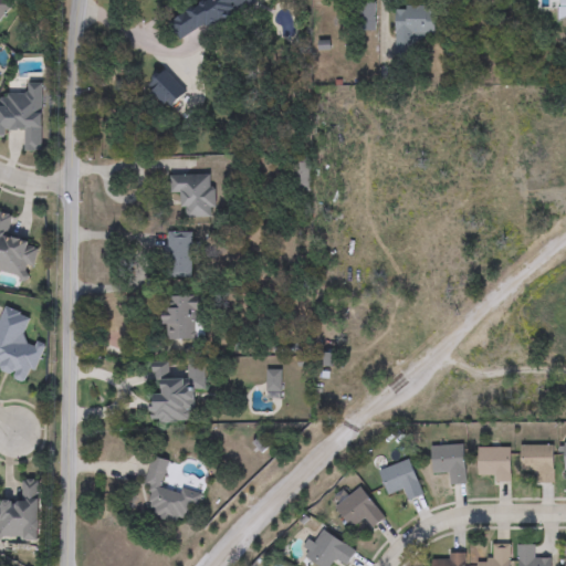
[(249,0),(179,41),(167,20),(200,0),(249,0)]
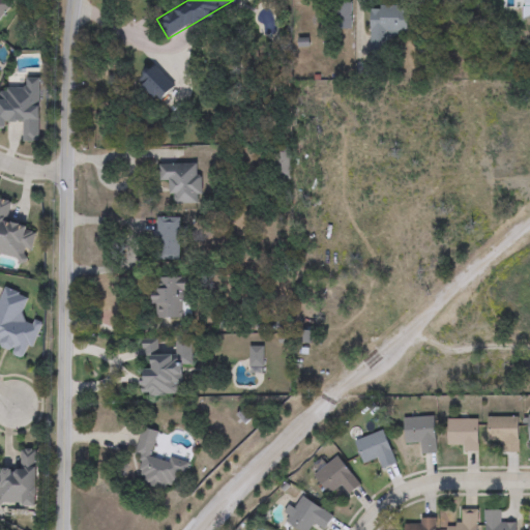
[(529,17),(529,0),(517,0),(518,1),(525,1),(525,18),(529,17)]
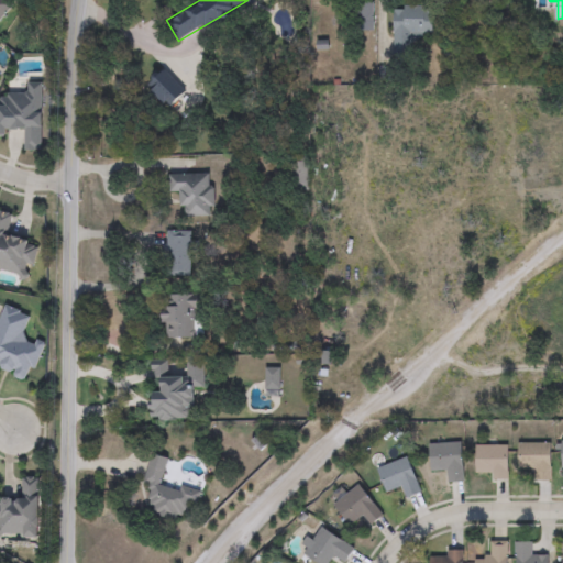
[(350,1),(371,1),(371,29),(350,29),(350,1)]
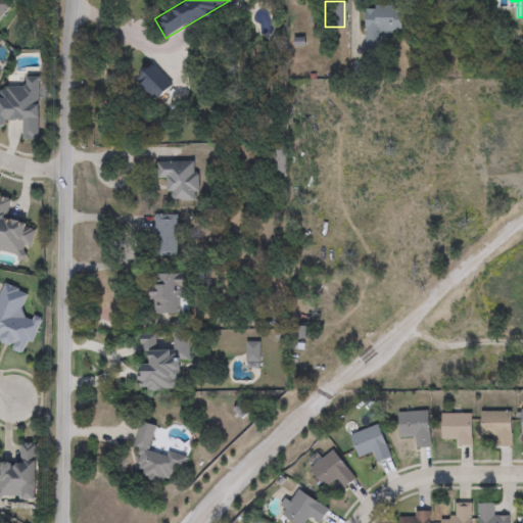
[(364,49),(364,5),(400,5),(400,31),(379,31),(379,49),(364,49)]
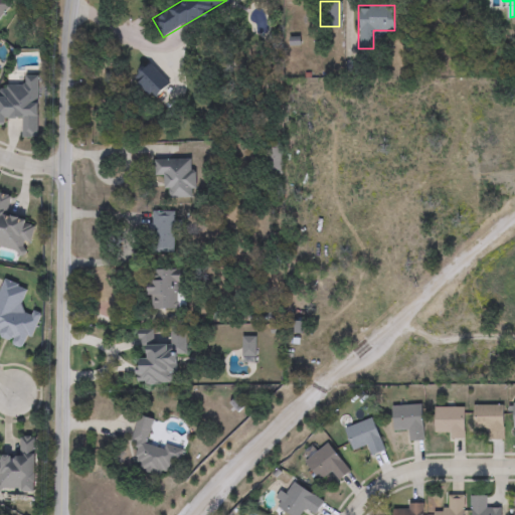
[(153,176),(153,159),(193,159),(193,196),(165,196),(165,176),(153,176)]
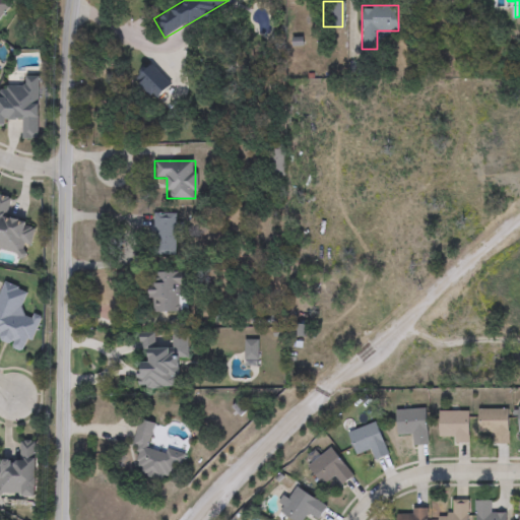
[(0,196),(10,198),(7,218),(34,223),(26,258),(0,252),(0,196)]
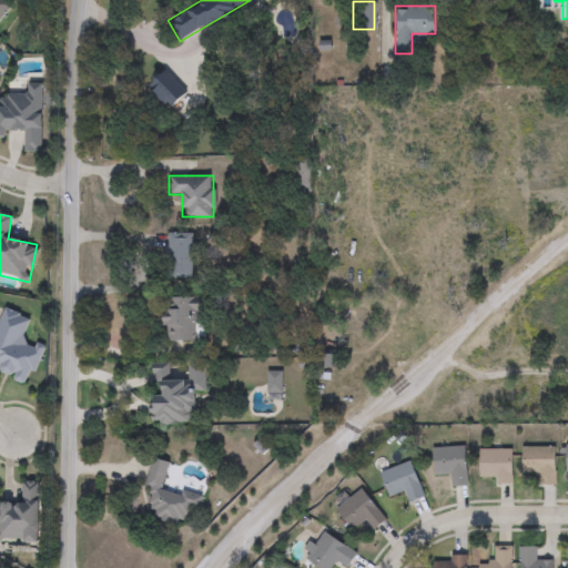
[(190,244),(196,244),(196,254),(190,254),(190,279),(165,279),(165,232),(190,232),(190,244)]
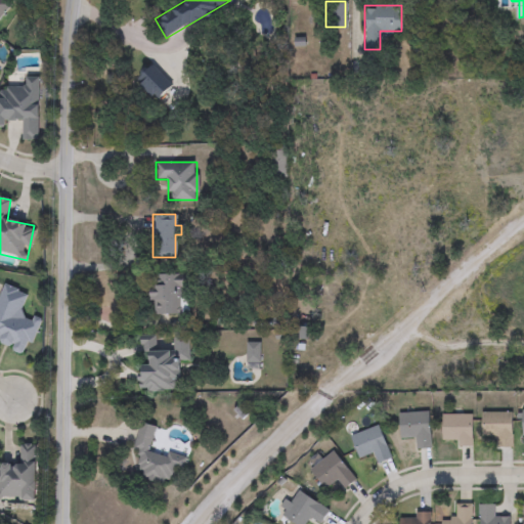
[(149,314),(148,273),(185,273),(185,288),(181,288),(182,314),(149,314)]
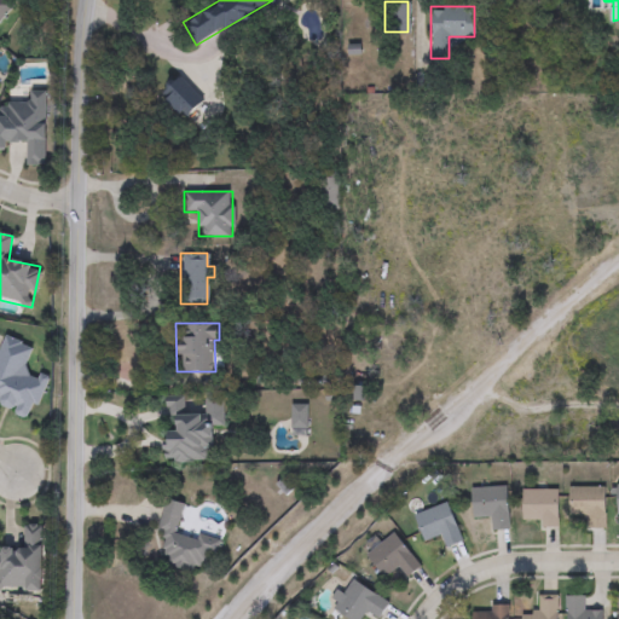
[(33,347),(24,371),(46,379),(33,418),(0,408),(0,345),(3,337),(33,347)]
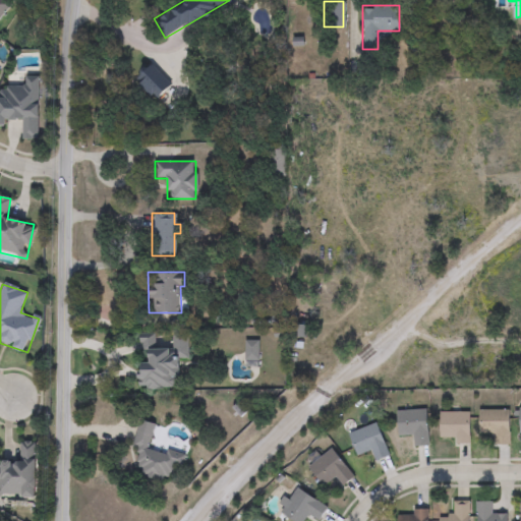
[(185,333),(185,357),(175,357),(175,388),(137,388),(137,359),(139,359),(139,333),(185,333)]
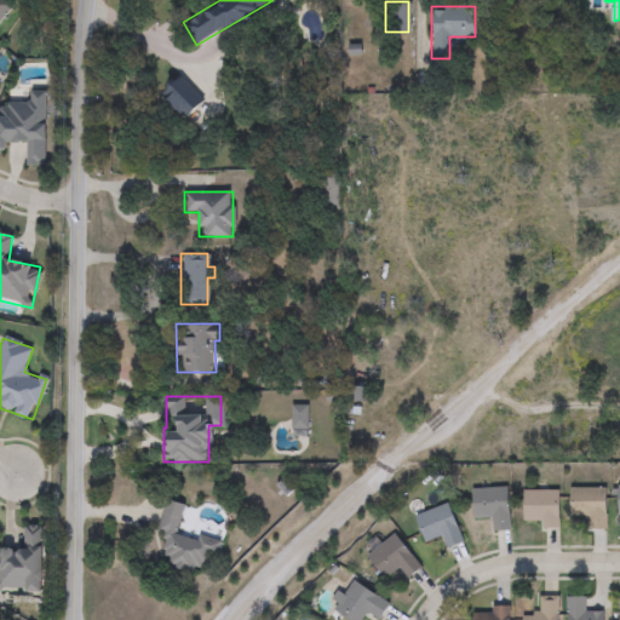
[(491,530),(491,517),(472,517),(472,488),(507,488),(507,516),(507,530),(491,530)]
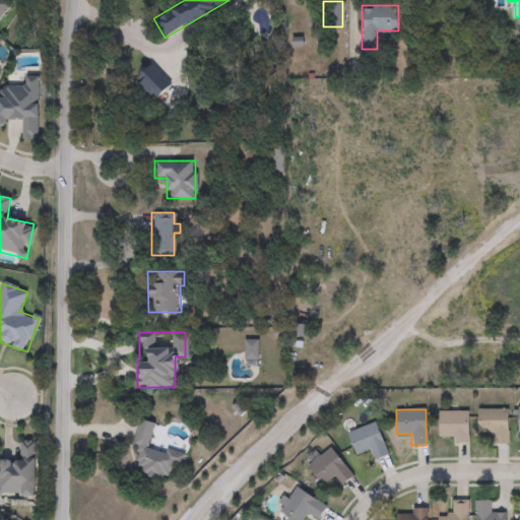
[(508,443),(491,443),(491,433),(478,433),(478,409),(508,409),(508,443)]
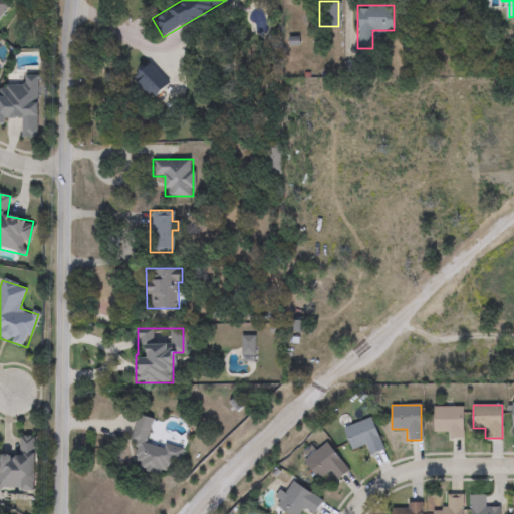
[(463,407),(463,438),(449,438),(449,432),(434,432),(434,407),(463,407)]
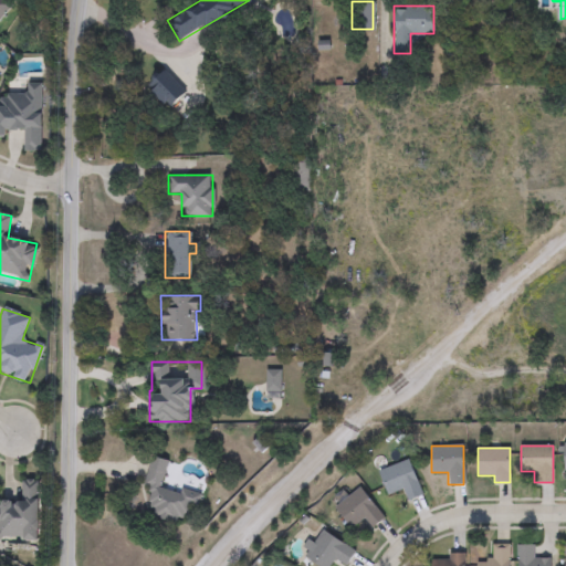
[(166,460),(159,484),(198,494),(196,505),(188,504),(184,522),(138,511),(153,457),(166,460)]
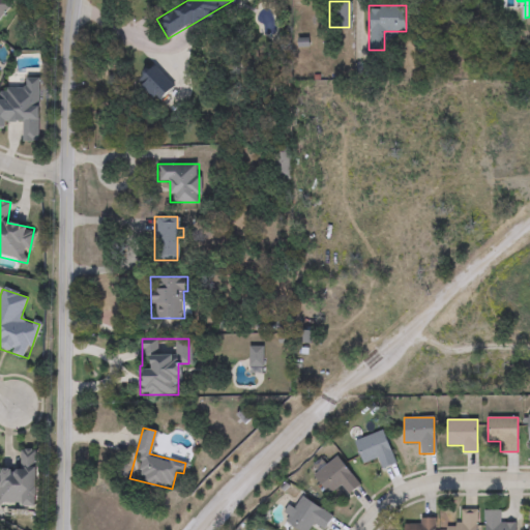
[(378,459),(363,464),(355,440),(383,431),(394,464),(381,468),(378,459)]
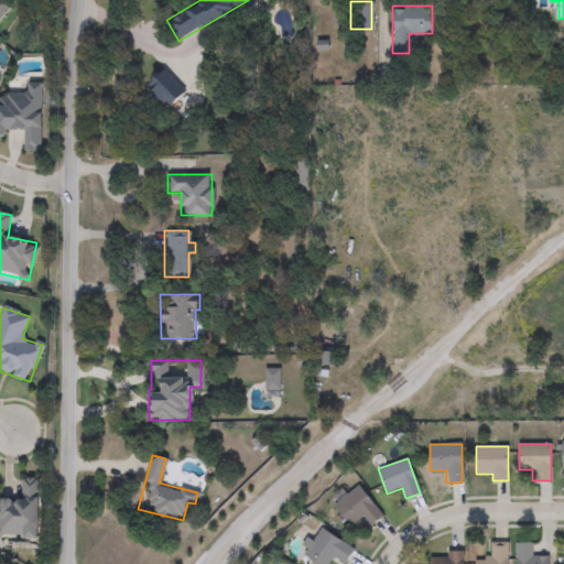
[(40,479),(39,540),(0,539),(0,501),(21,502),(21,479),(40,479)]
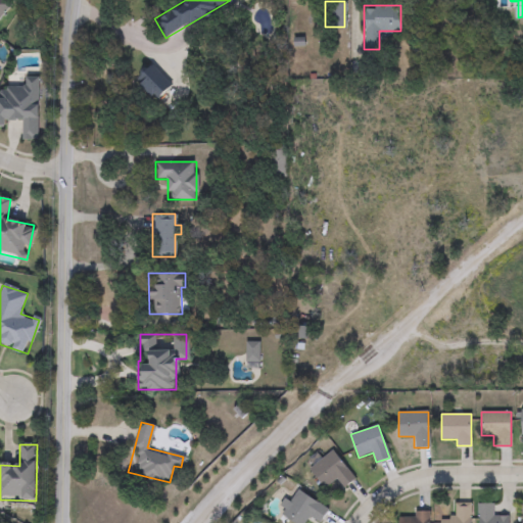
[(308,469),(332,449),(354,478),(344,487),(336,477),(324,487),(308,469)]
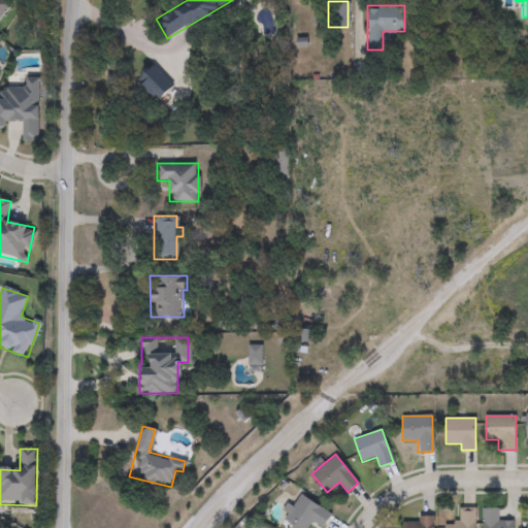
[(312,520),(306,527),(297,527),(281,518),(290,503),(292,504),(299,493),(331,514),(323,527),(312,520)]
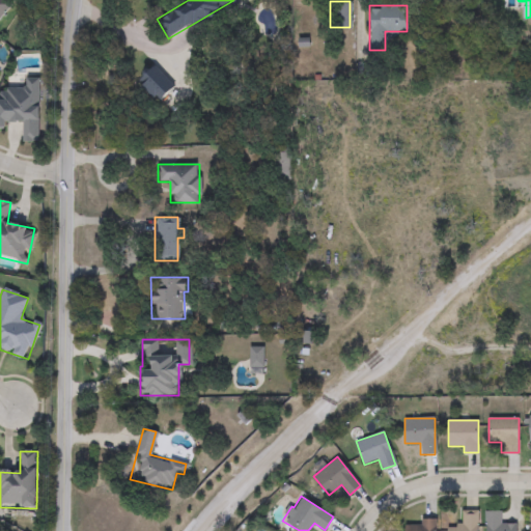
[(446,530),(446,529),(460,529),(460,510),(478,510),(478,530),(446,530)]
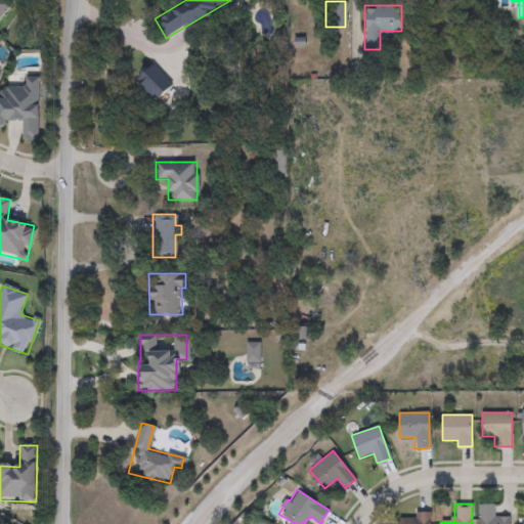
[(494,506),(494,516),(510,517),(510,523),(479,523),(480,505),(494,506)]
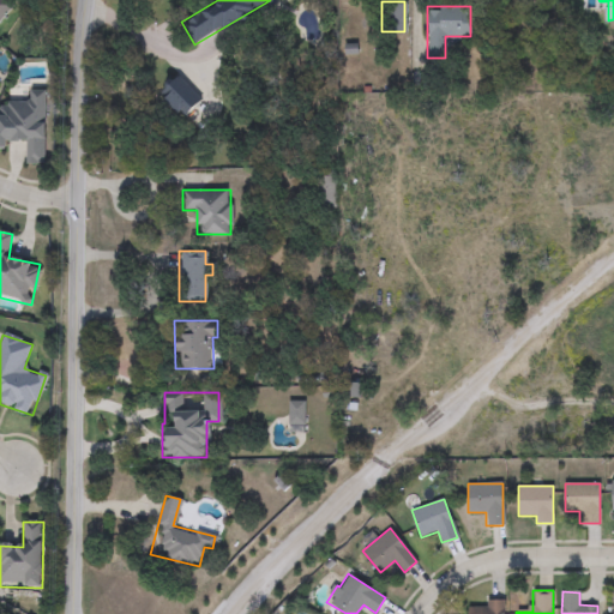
[(483,612),(483,600),(504,600),(504,613),(468,613),(468,612),(483,612)]
